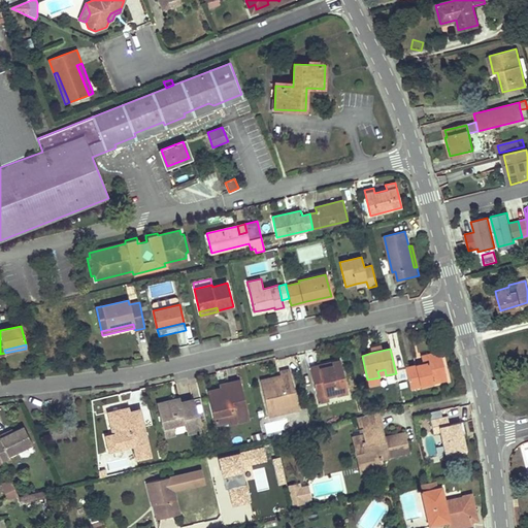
[(422,363),(405,367),(409,387),(446,380),(439,351),(420,355),(422,363)]
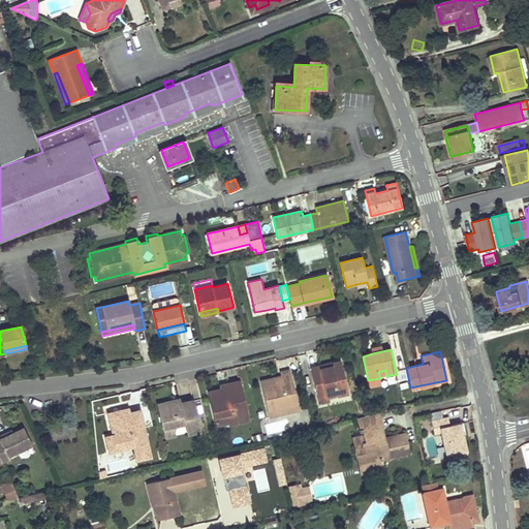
[(318,366),(309,368),(316,398),(325,396),(336,393),(336,396),(347,394),(340,361),(331,364),(332,368),(319,370),(318,366)]
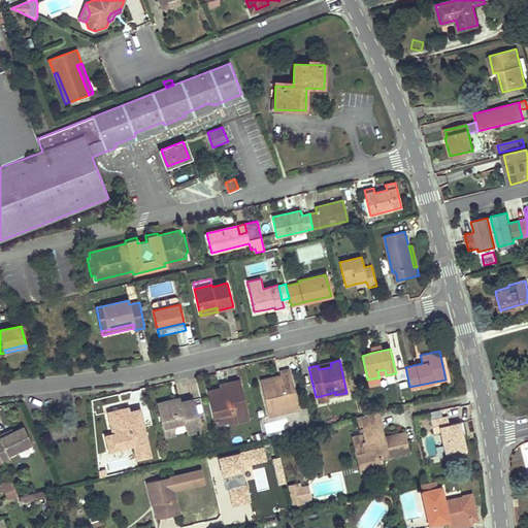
[(285,407),(298,404),(290,369),(279,371),(281,375),(260,381),(268,416),(286,411),(285,407)]
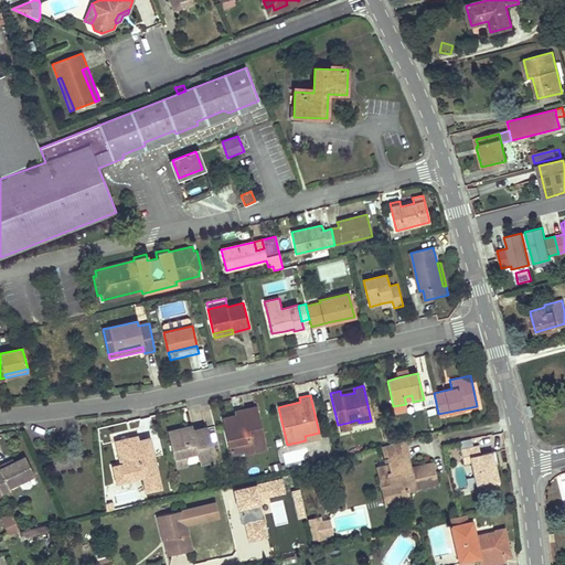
[(407,412),(406,404),(393,406),(394,415),(407,412)]
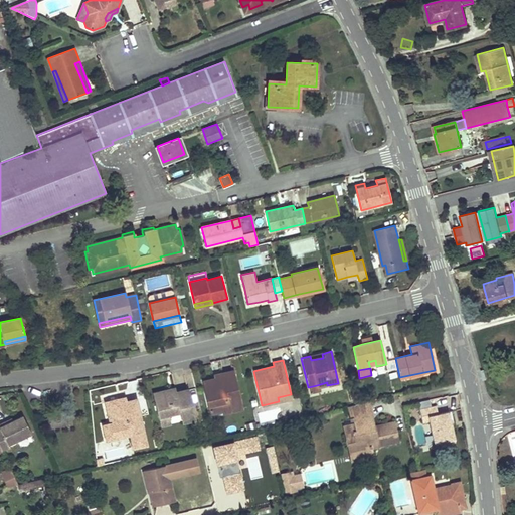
[(233,370),(214,374),(215,378),(234,374),(233,370)]
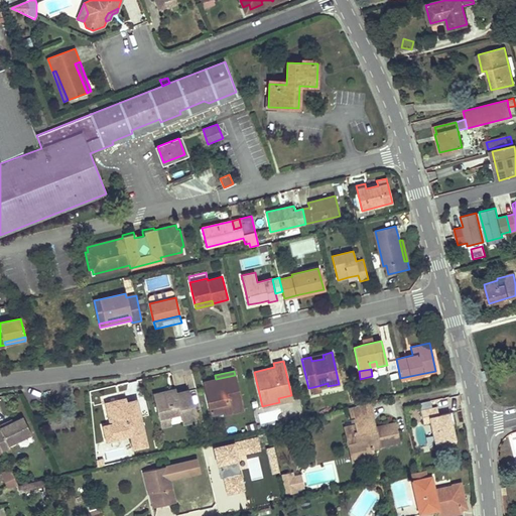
[(242,409),(235,375),(216,379),(204,382),(210,406),(222,403),(224,411),(224,413),(242,409)]
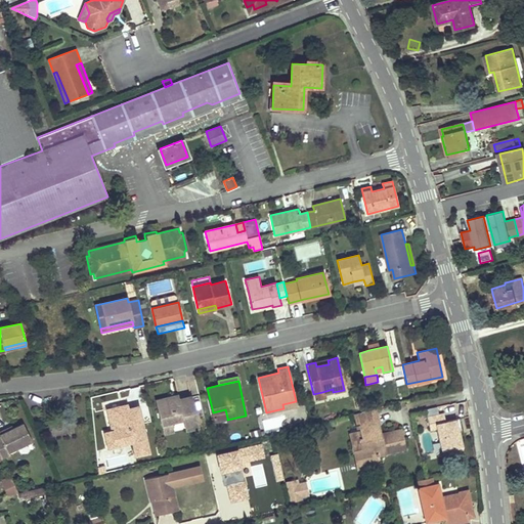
[(322,392),(313,394),(314,400),(324,398),(322,392)]
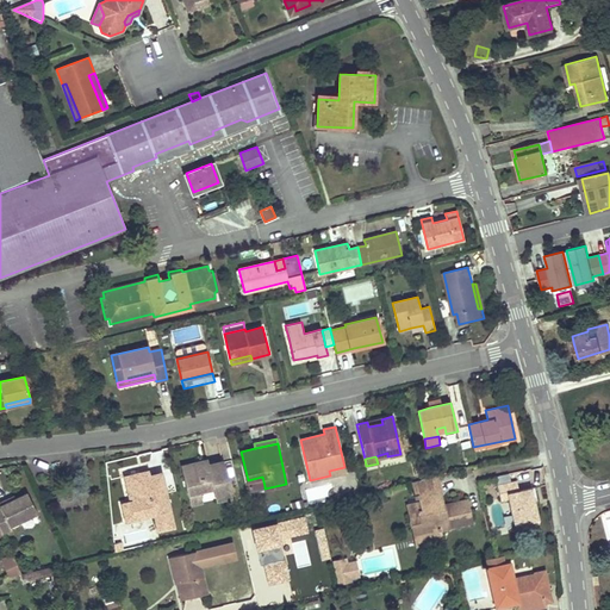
[(192,472),(184,473),(188,496),(200,492),(213,490),(216,500),(231,497),(222,461),(209,465),(203,466),(201,461),(191,465),(192,472)]
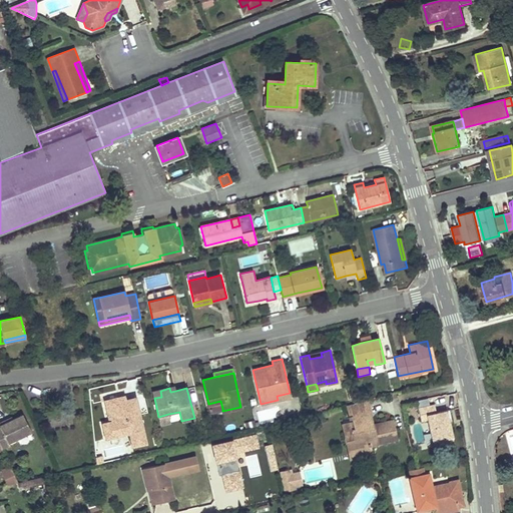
[(122,401),(121,397),(109,400),(112,411),(109,412),(113,429),(115,428),(117,436),(143,430),(136,398),(122,401)]
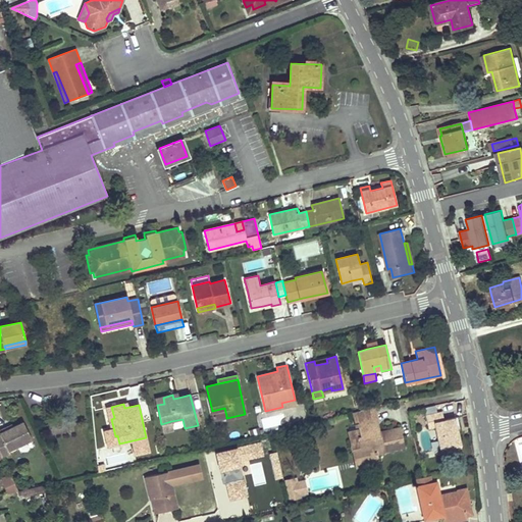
[(224,408),(212,411),(213,418),(226,416),(224,408)]
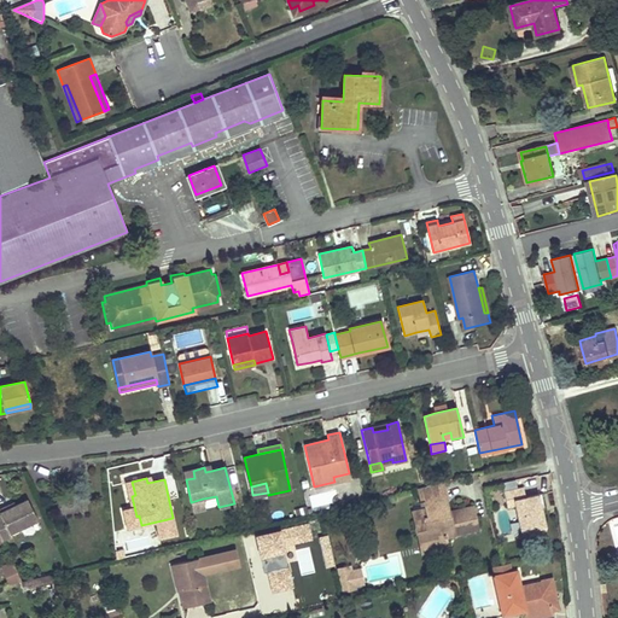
[(442,483),(417,489),(420,501),(423,500),(424,503),(425,508),(426,517),(413,519),(418,540),(429,537),(431,549),(447,544),(445,537),(478,530),(473,508),(449,513),(443,516),(439,502),(445,501),(442,483)]
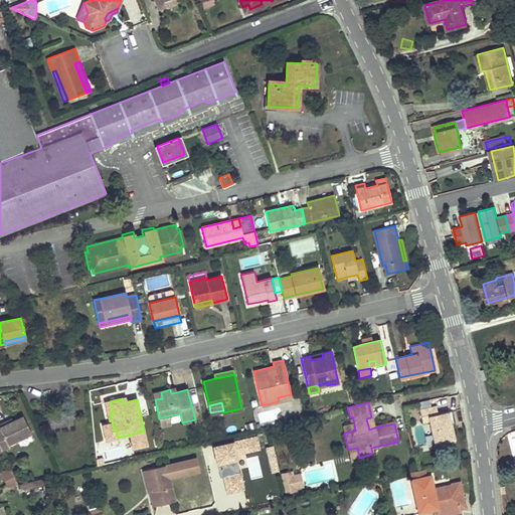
[(443,451),(457,448),(452,423),(449,411),(439,413),(437,405),(420,409),(423,422),(430,421),(435,443),(441,442),(443,451)]
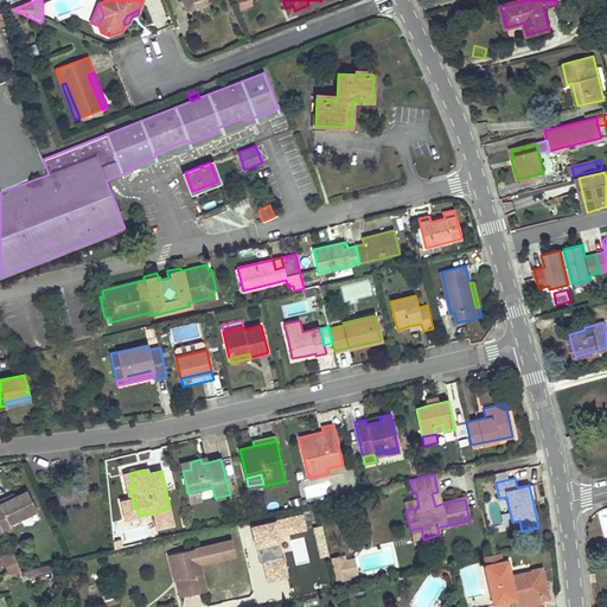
[(0,505),(0,526),(2,531),(11,526),(10,523),(36,510),(26,490),(14,496),(8,498),(7,496),(0,498),(0,505)]
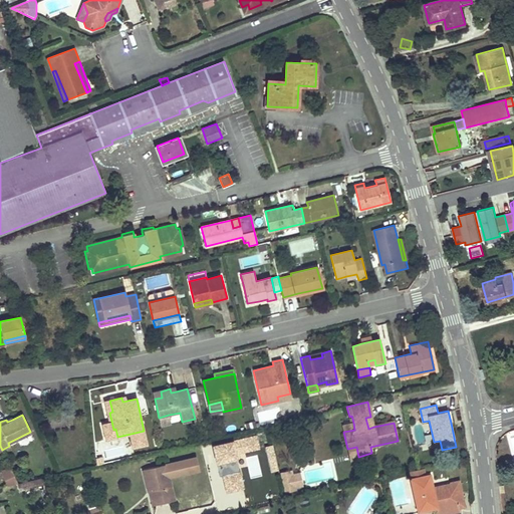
[(171,423),(169,415),(159,418),(161,426),(171,423)]
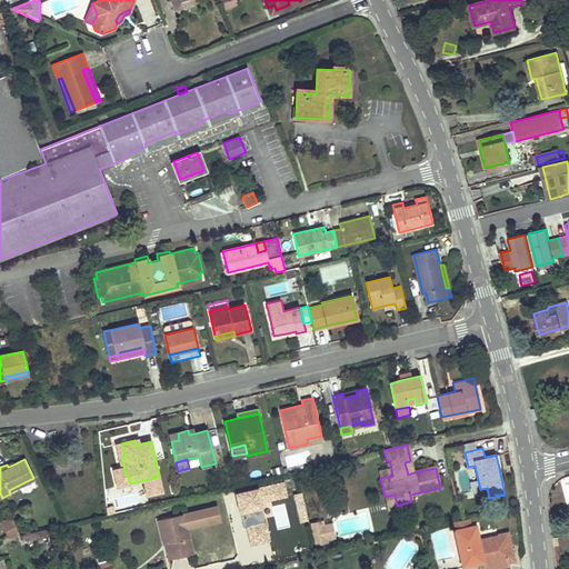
[(379,470),(380,478),(392,476),(391,468),(379,470)]
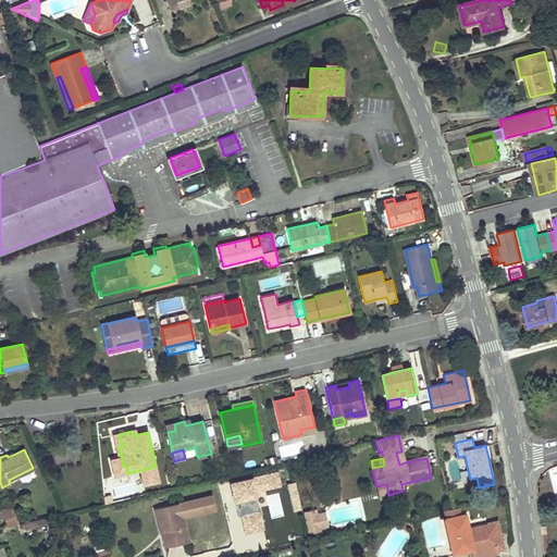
[(254,479),(232,484),(239,516),(242,515),(246,532),(264,529),(256,493),(282,486),(279,473),(254,479)]
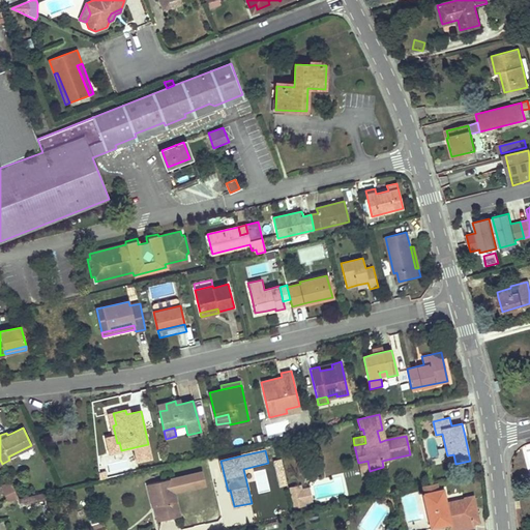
[(283,460),(274,462),(280,486),(288,484),(283,460)]
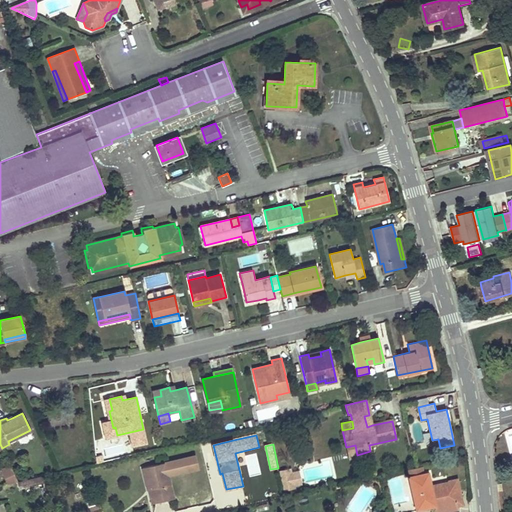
[(349,459),(371,454),(370,451),(357,455),(355,445),(346,447),(349,459)]
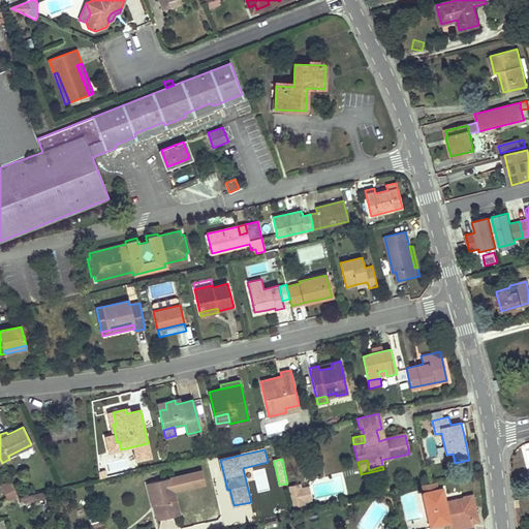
[(170,477),(147,484),(152,505),(153,505),(157,521),(180,515),(170,477)]
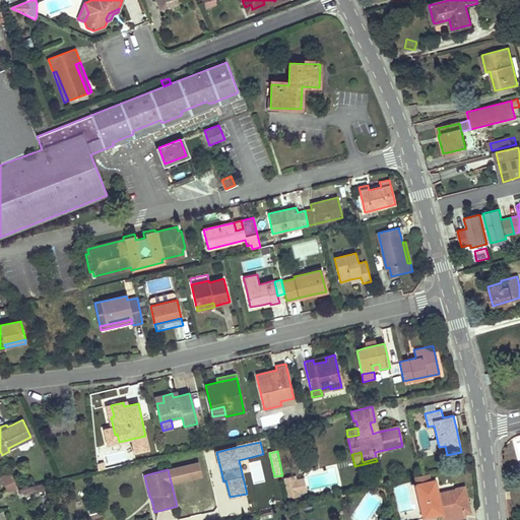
[(0,477),(7,491),(18,489),(10,472),(0,477)]
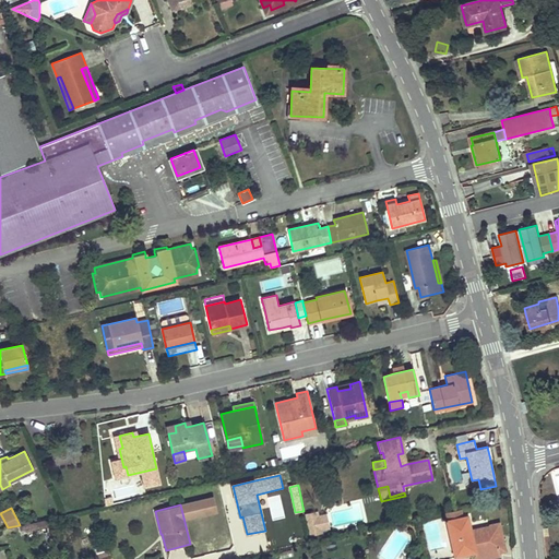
[(317,516),(316,511),(304,514),(308,534),(320,532),(319,528),(317,516)]
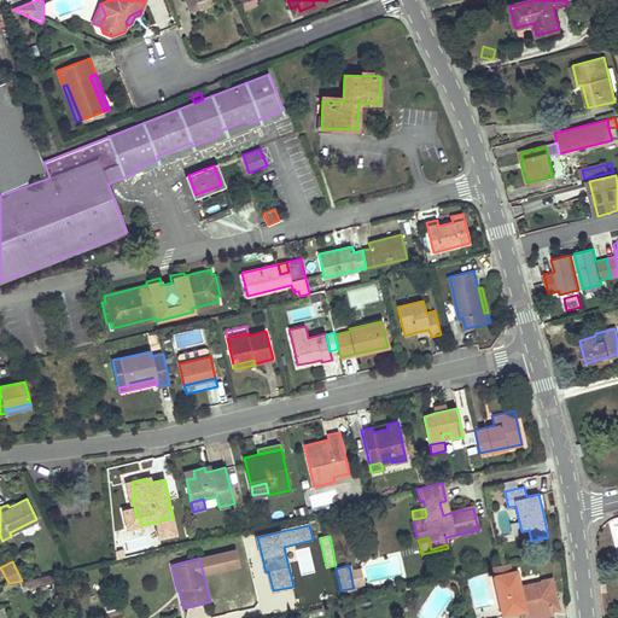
[(360,569),(350,571),(353,584),(363,583),(360,569)]
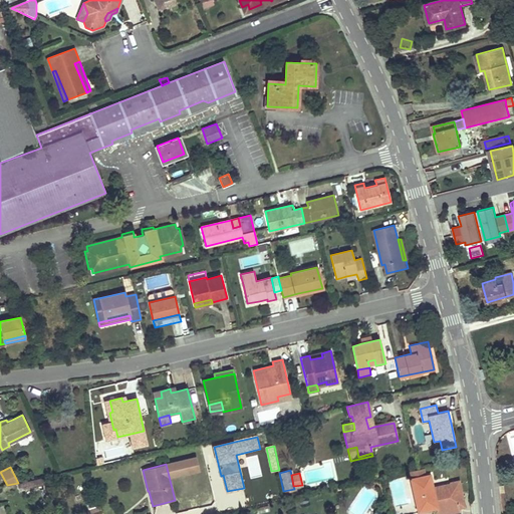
[(433,489),(429,474),(410,479),(417,509),(426,507),(427,509),(437,507),(438,513),(443,513),(449,513),(447,506),(457,504),(456,499),(462,497),(458,480),(449,483),(449,484),(433,489)]
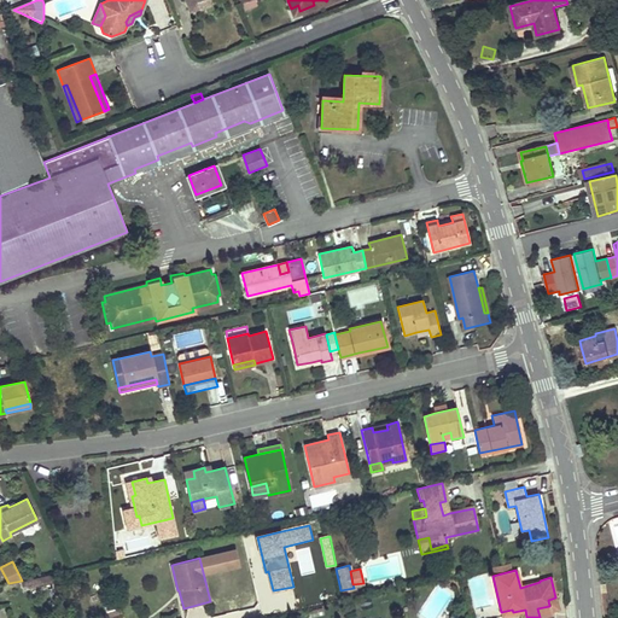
[(117,598),(103,601),(106,617),(121,613),(117,598)]
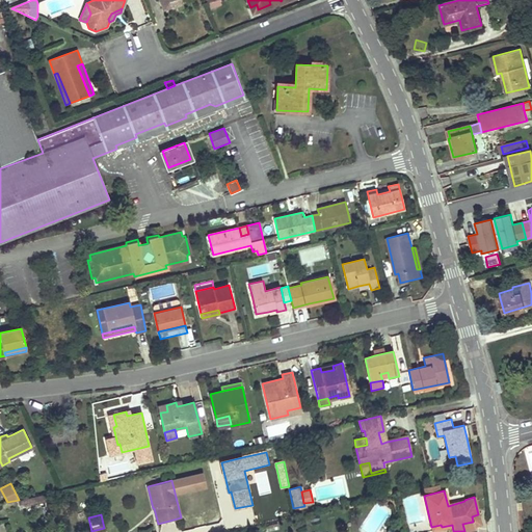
[(475,525),(480,524),(478,514),(472,516),(473,522),(462,524),(464,531),(467,531),(476,530),(475,525)]
